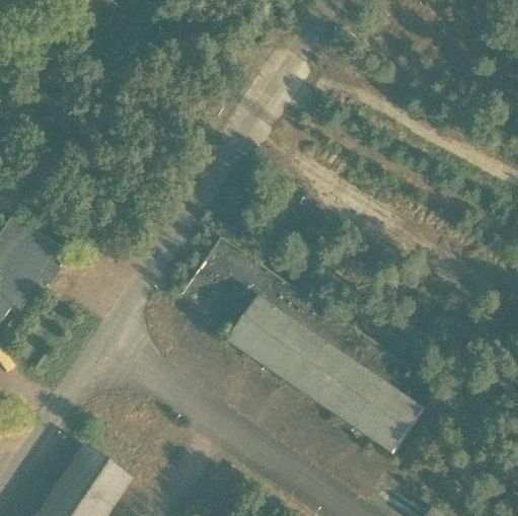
[(0,322),(12,304),(20,309),(63,247),(13,214),(0,232),(0,322)]
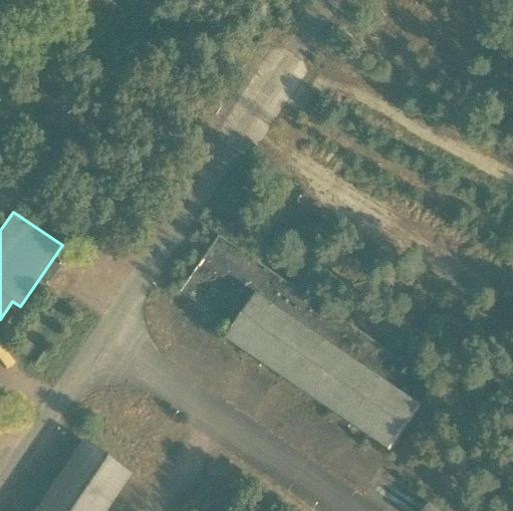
[(391,450),(437,381),(221,235),(183,291),(236,327),(228,339),(391,450)]
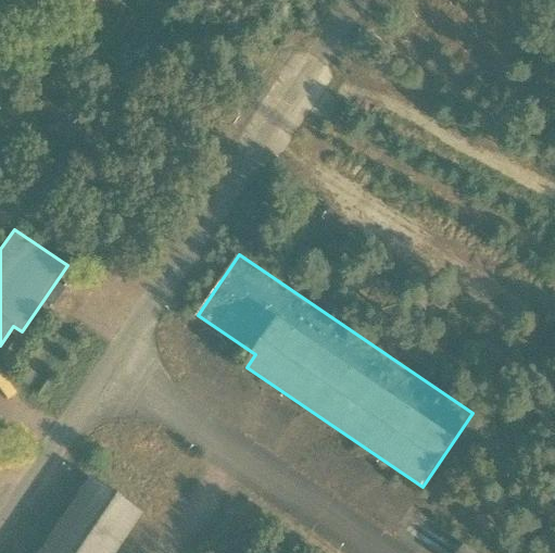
[(115,552),(143,512),(90,476),(37,552),(115,552)]
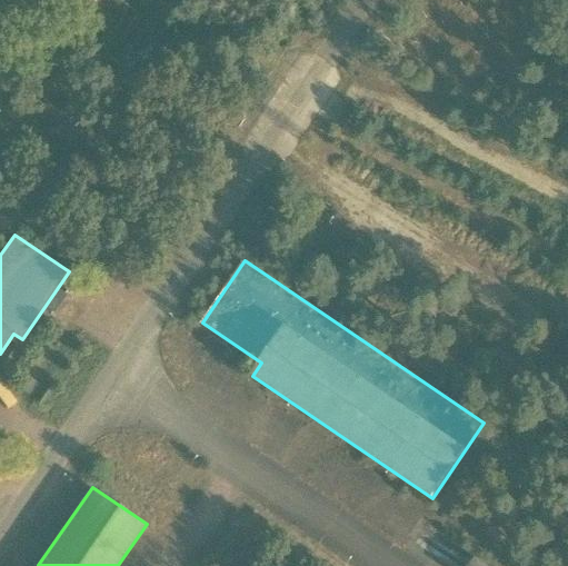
[(500,565),(485,555),(477,565),(500,565)]
